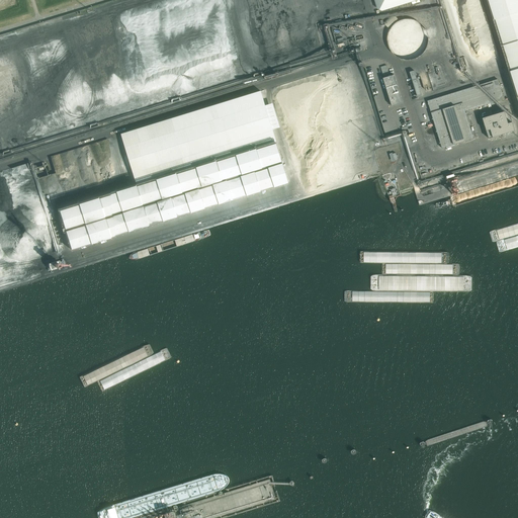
[(373,0),(377,9),(382,11),(419,0),(373,0)]
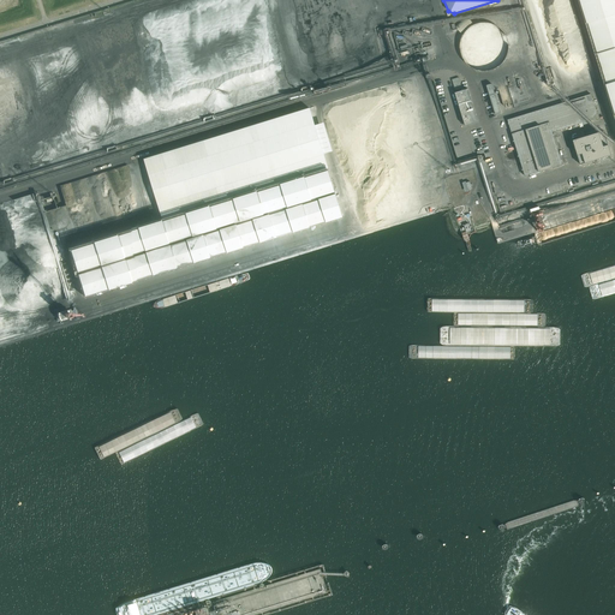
[(467,17),(457,28),(463,35),(475,24),(467,17)]
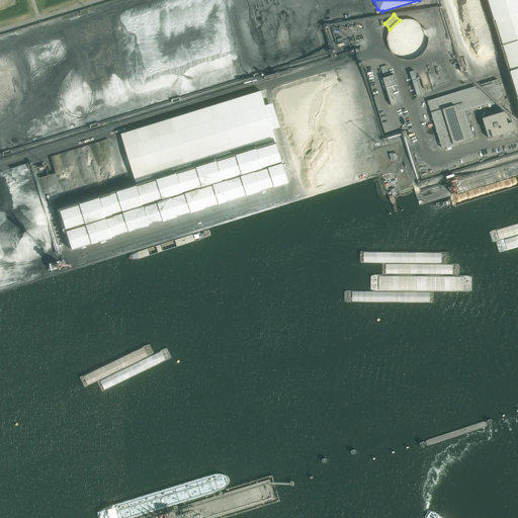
[(429,41),(428,37),(428,35),(427,33),(425,29),(423,26),(420,24),(416,22),(413,21),(411,20),(408,20),(404,20),(400,21),(397,23),(394,26),(392,27),(391,29),(390,31),(389,33),(387,36),(386,40),(387,45),(387,47),(389,49),(391,52),(393,56),(395,57),(396,58),(398,60),(400,61),(404,62),(407,62),(411,62),(415,61),(418,60),(420,58),(422,57),(424,55),(425,54),(427,50),(428,47),(428,44),(429,41)]
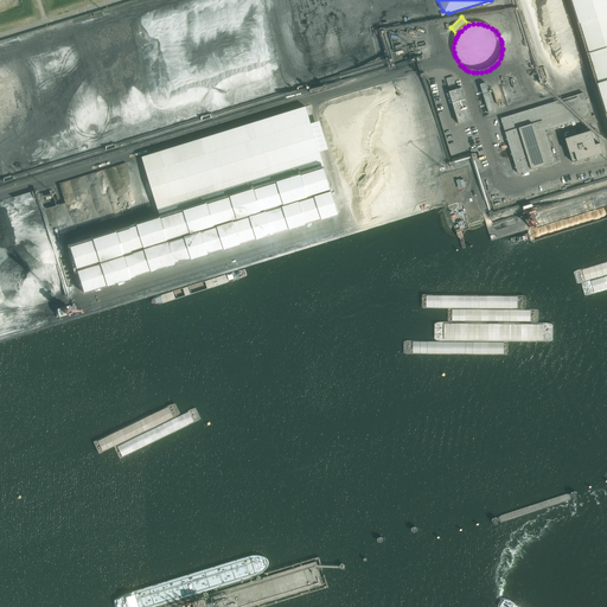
[(486,83),(480,84),(489,113),(494,112),(486,83)]
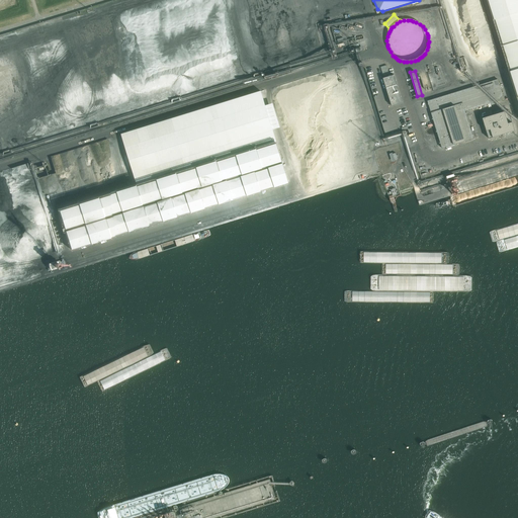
[(395,75),(382,78),(392,106),(403,102),(395,75)]
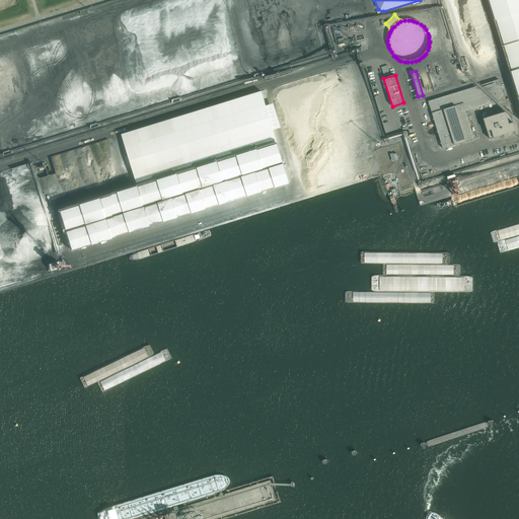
[(499,79),(428,101),(443,149),(474,139),(466,112),(505,99),(499,79)]
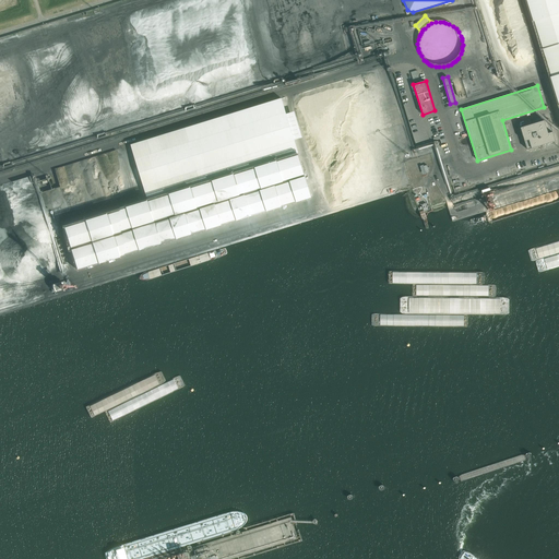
[(63,224),(74,264),(312,202),(296,139),(302,138),(296,110),(286,114),(283,100),(132,141),(147,202),(63,224)]
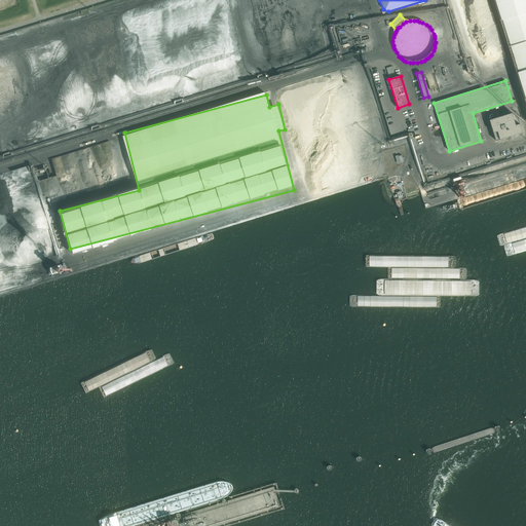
[(490,120),(496,141),(511,137),(511,139),(523,135),(517,112),(490,120)]
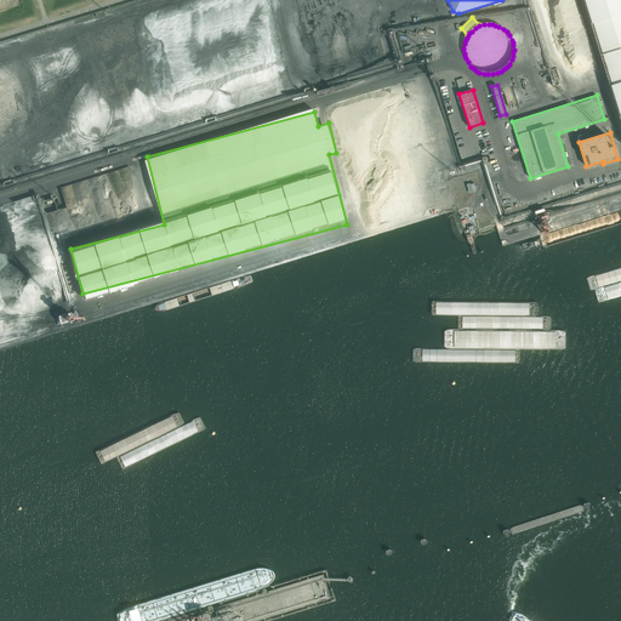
[(502,182),(495,183),(499,194),(506,192),(502,182)]
